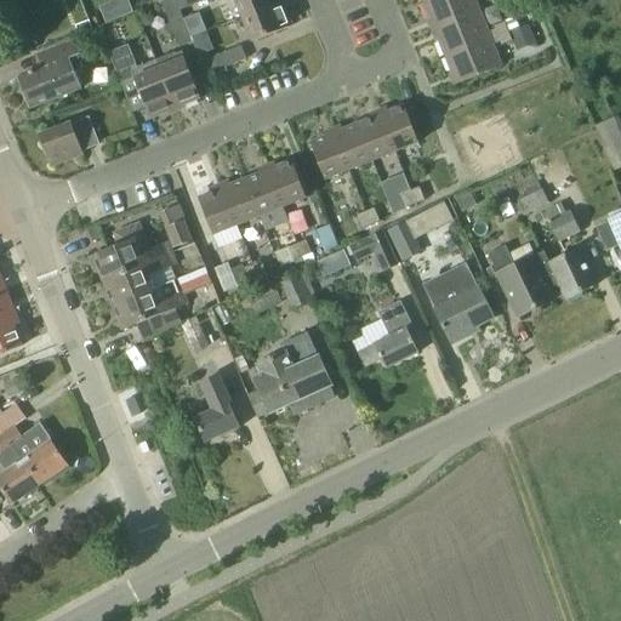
[(167,0),(160,3),(165,17),(178,49),(191,44),(174,0),(167,0)]
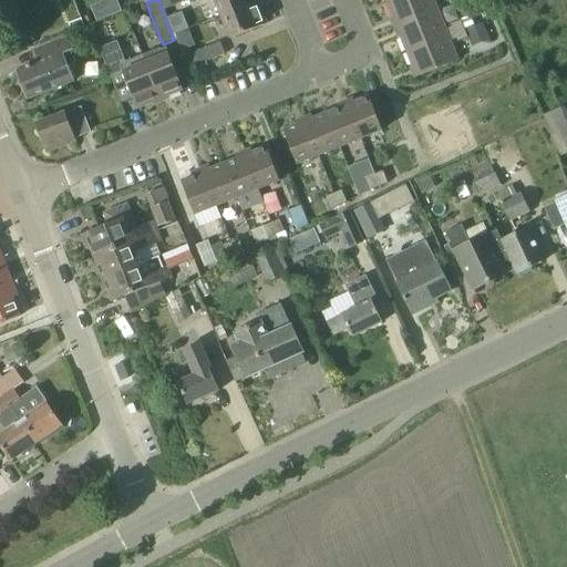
[(213,0),(219,17),(255,2),(254,0),(213,0)]
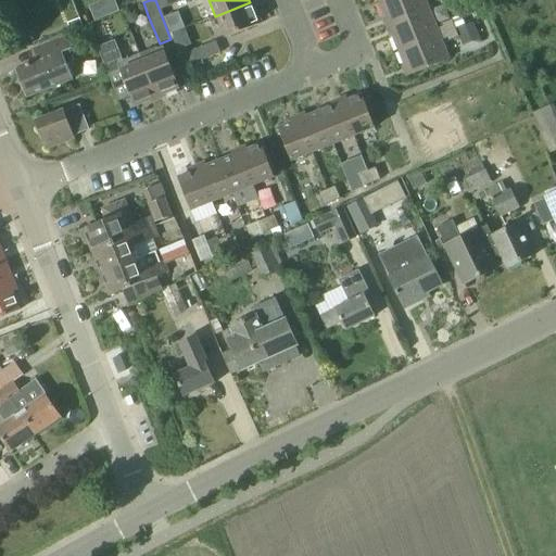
[(386,0),(380,2),(390,26),(429,11),(425,0),(386,0)]
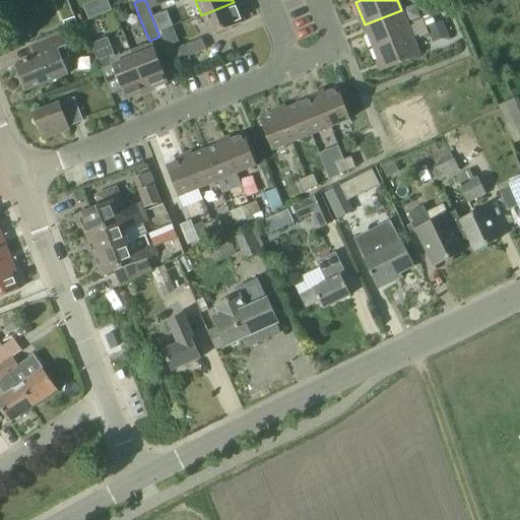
[(234,2),(201,15),(210,37),(243,23),(234,2)]
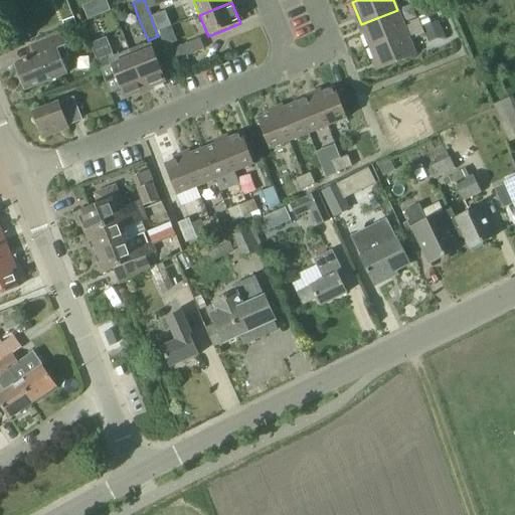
[(361,24),(370,47),(421,26),(418,18),(408,22),(409,23),(404,26),(397,10),(361,24)]
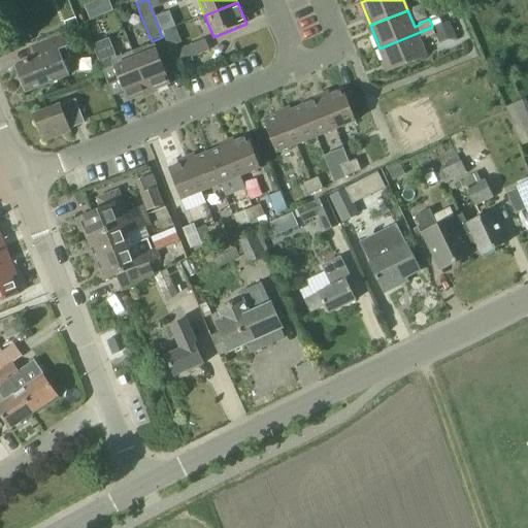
[(429,19),(432,27),(440,24),(437,15),(429,19)]
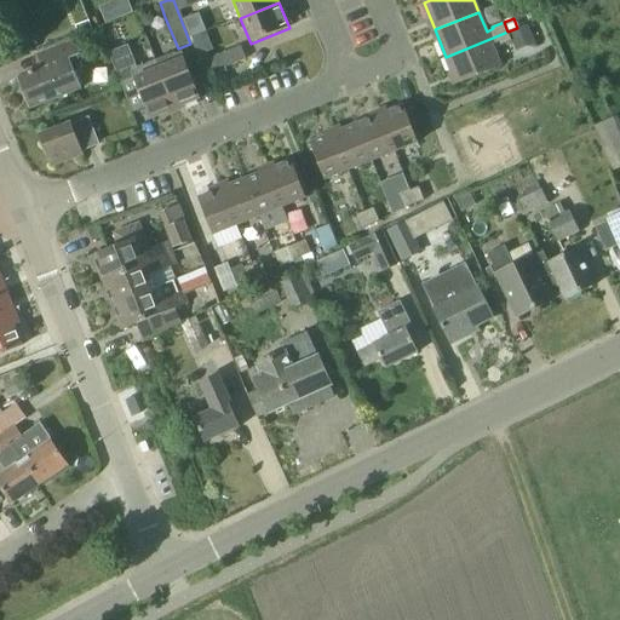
[(89,21),(75,26),(80,38),(93,32),(89,21)]
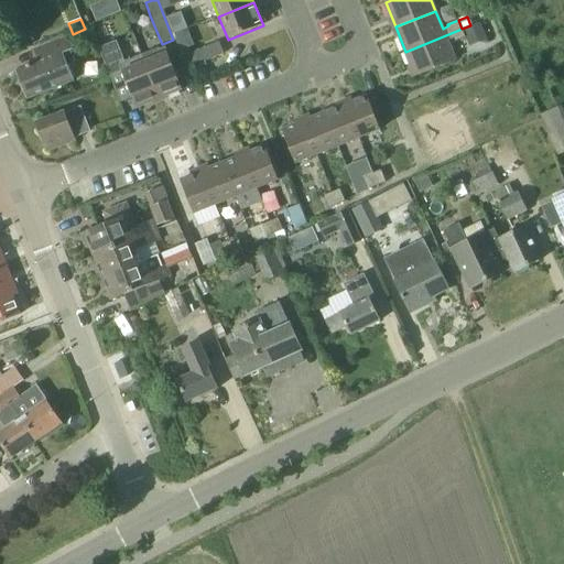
[(470,25),(462,29),(465,39),(468,44),(485,38),(478,22),(470,25)]
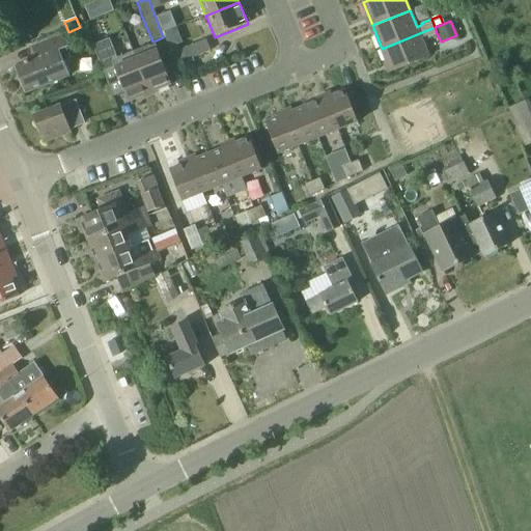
[(435,27),(382,49),(391,72),(429,56),(422,40),(427,37),(428,39),(438,36),(435,27)]
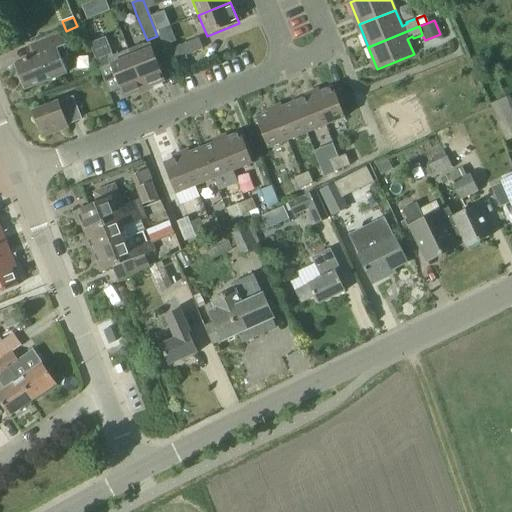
[(18,64),(28,89),(67,73),(58,49),(68,45),(63,32),(29,46),(34,57),(18,64)]
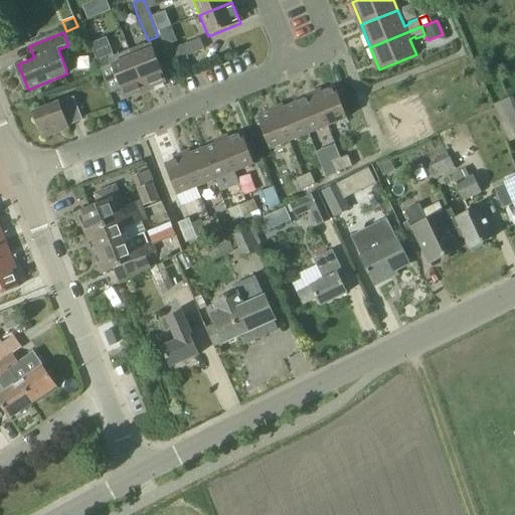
[(124,100),(145,91),(130,51),(113,58),(105,38),(91,44),(102,72),(112,68),(120,89),(124,100)]
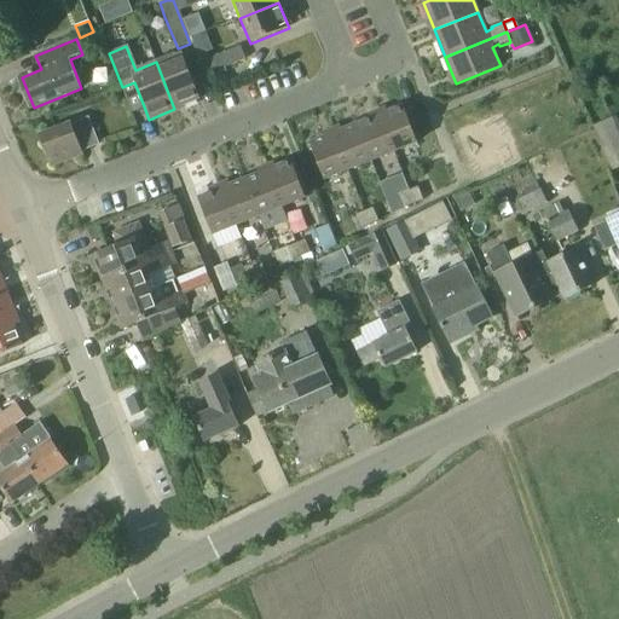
[(208,59),(213,73),(244,59),(239,46),(208,59)]
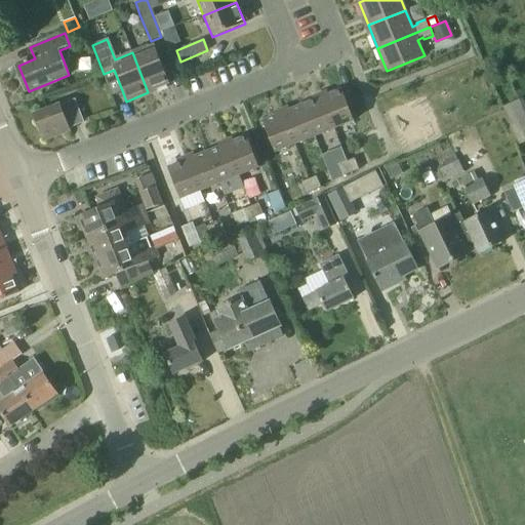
[(153,44),(132,52),(148,92),(169,84),(153,44)]
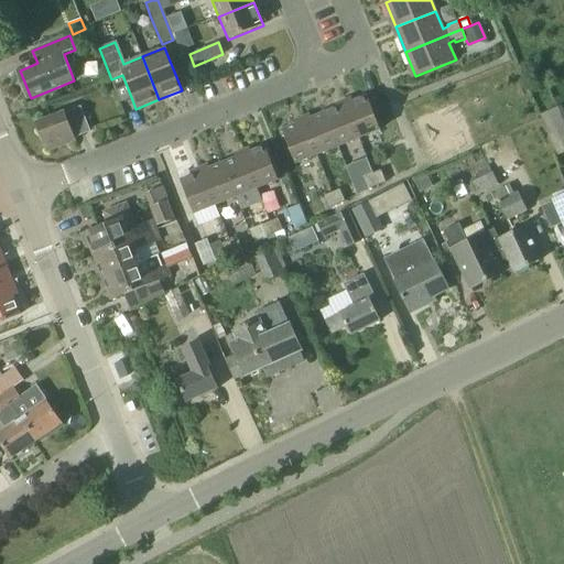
[(193,66),(194,66),(190,54),(187,49),(180,52),(186,69),(192,67),(193,66)]
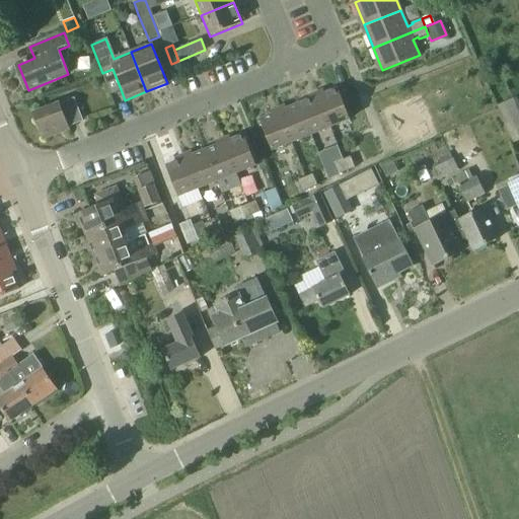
[(316,92),(330,126),(350,119),(338,87),(324,92),(323,89),(316,92)]
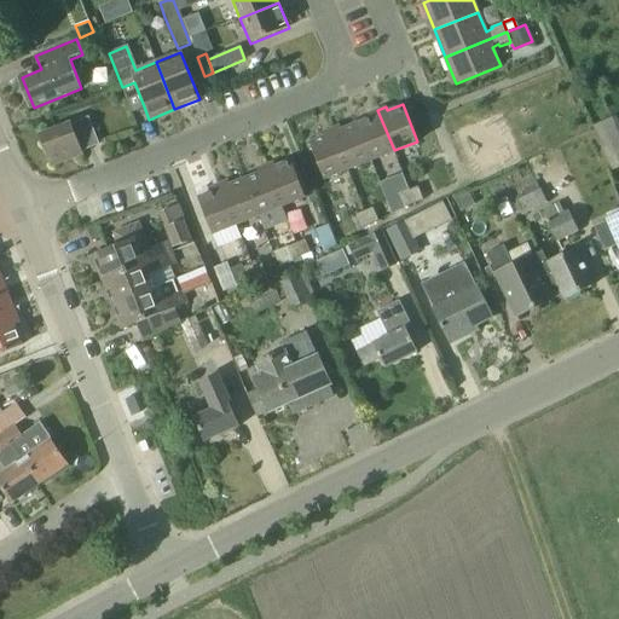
[(371,117),(357,122),(371,160),(394,150),(377,110),(370,113),(371,117)]
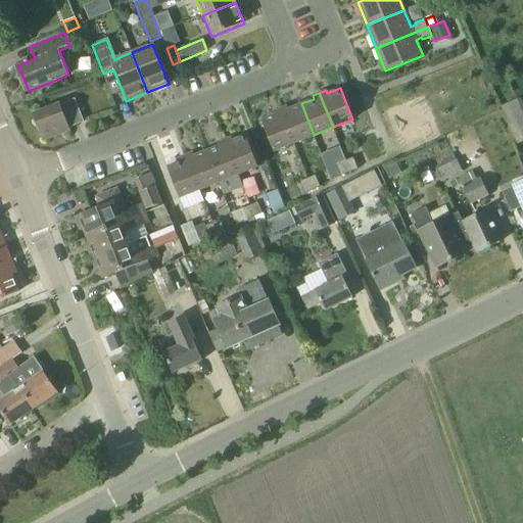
[(35,115),(45,141),(72,130),(70,128),(84,122),(76,99),(35,115)]
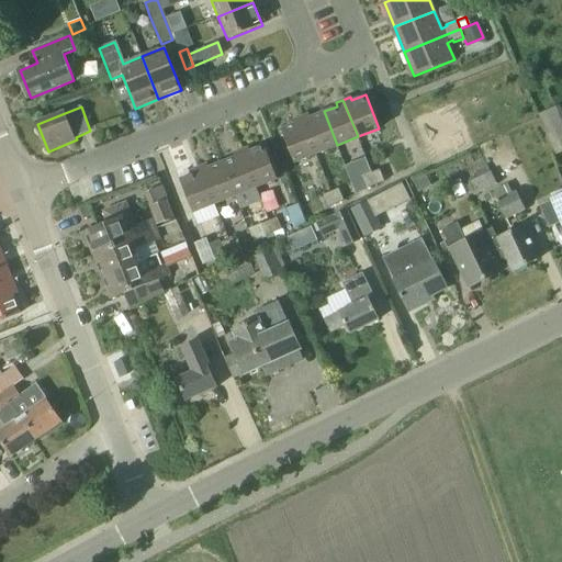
[(308,113),(301,116),(316,154),(337,145),(324,111),(310,117),(308,113)]
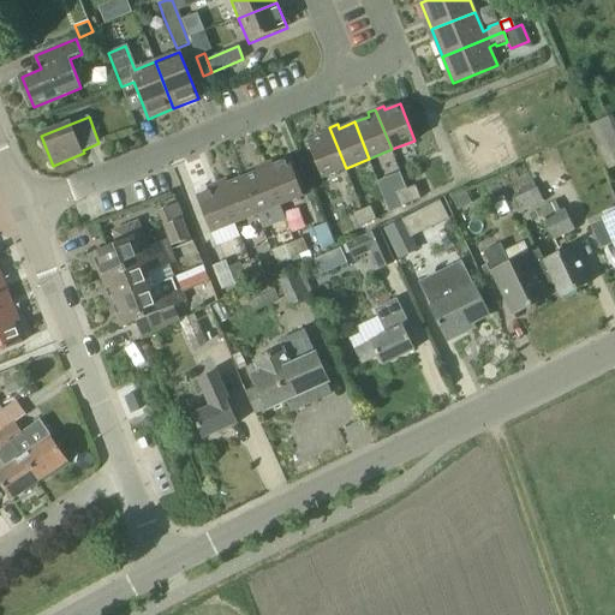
[(346,168),(329,127),(322,131),(323,135),(308,141),(322,178),(346,168)]
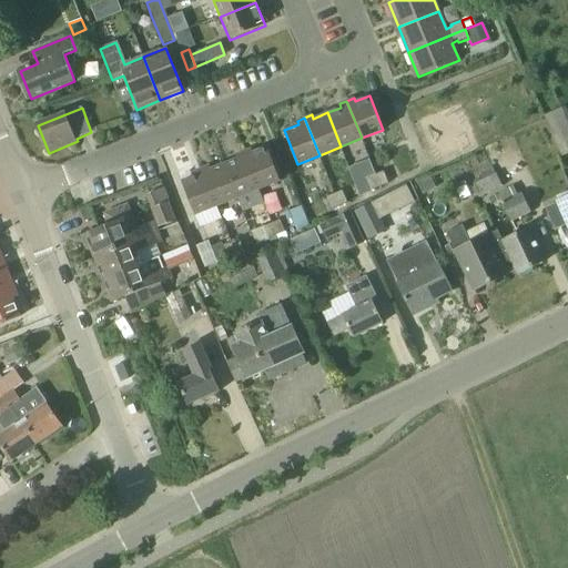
[(244,152),(259,189),(281,180),(267,148),(252,153),(251,149),(244,152)]
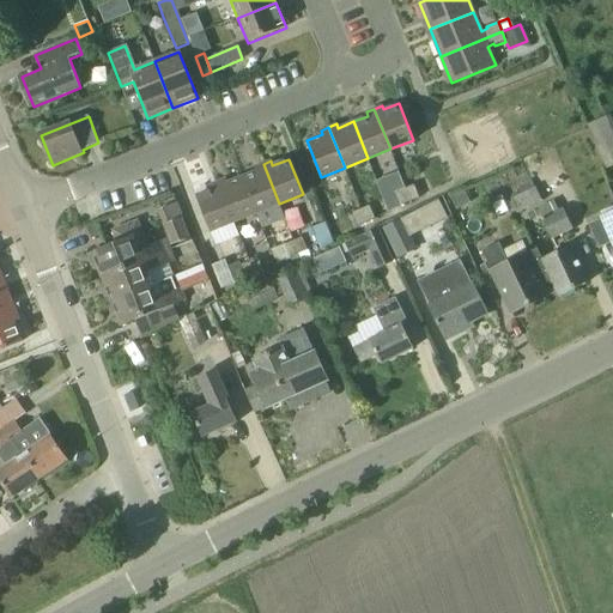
[(243,177),(258,212),(279,204),(263,164),(255,167),(256,173),(243,177)]
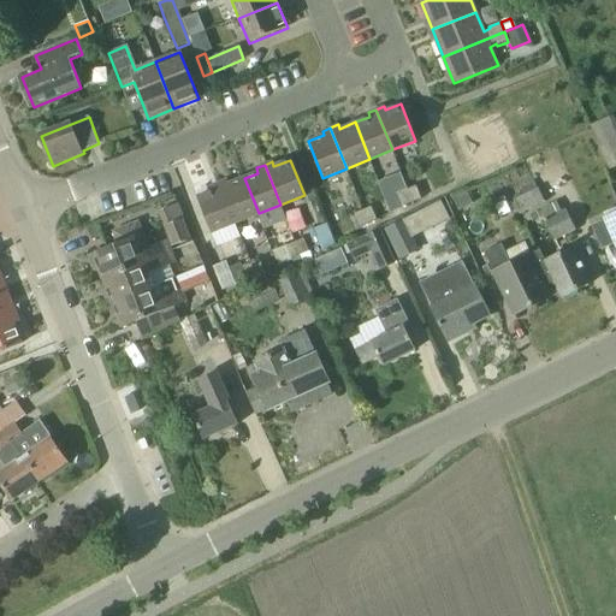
[(226,181),(219,183),(235,223),(259,213),(244,178),(229,185),(226,181)]
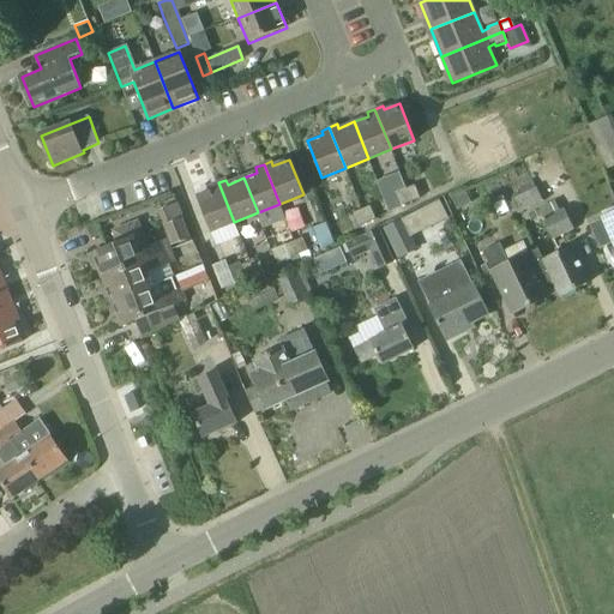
[(234,222),(218,182),(210,186),(211,191),(197,197),(211,233),(234,222)]
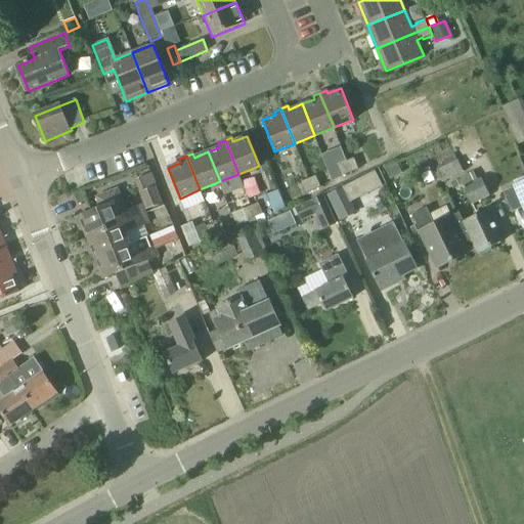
[(441,168),(456,162),(453,156),(439,162),(441,168)]
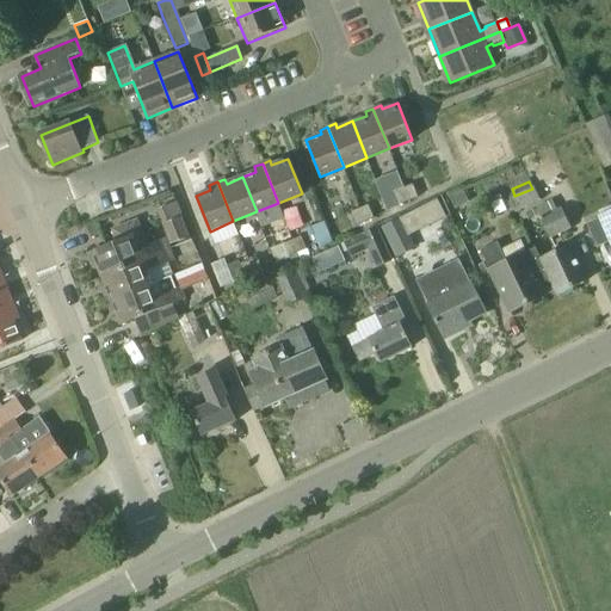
[(402,189),(408,202),(417,198),(412,185),(402,189)]
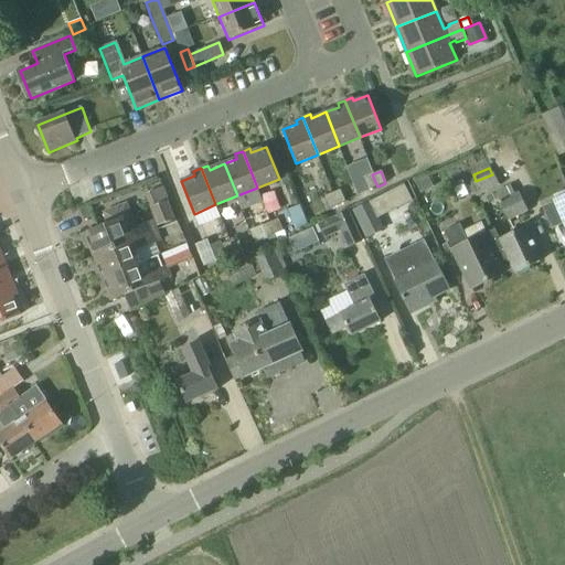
[(370,190),(377,187),(372,174),(364,178),(370,190)]
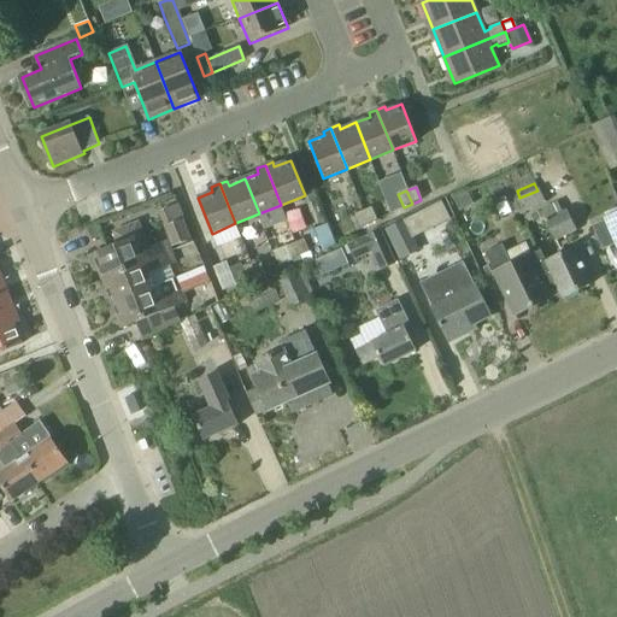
[(472,206),(465,191),(452,197),(459,212),(472,206)]
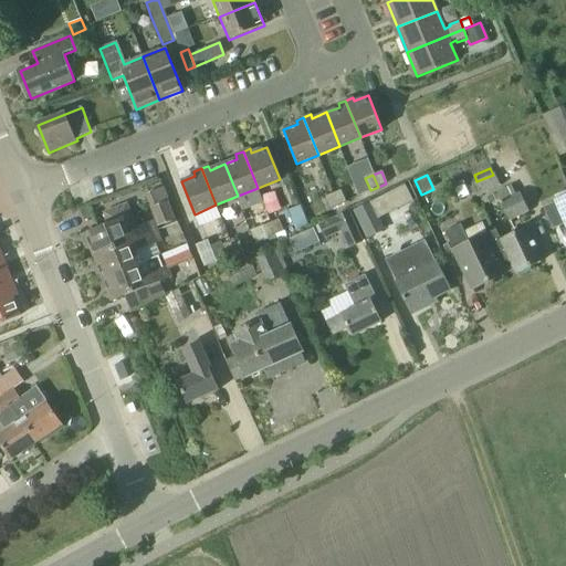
[(471,185),(477,197),(499,187),(493,175),(477,181),(471,185)]
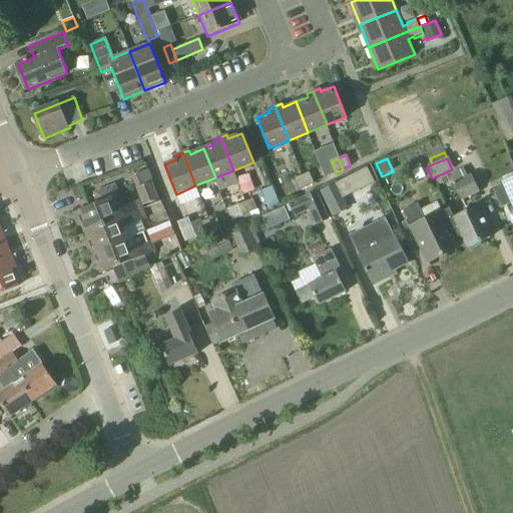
[(418,163),(408,168),(410,172),(420,168),(418,163)]
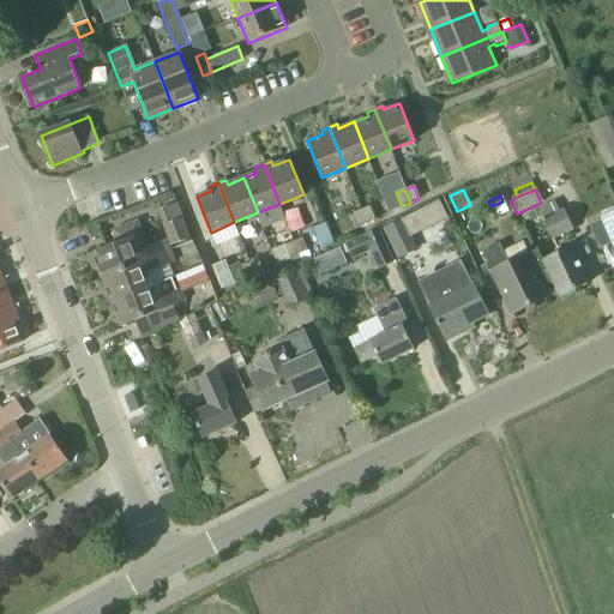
[(543,220),(558,212),(554,202),(530,214),(535,223),(543,220)]
